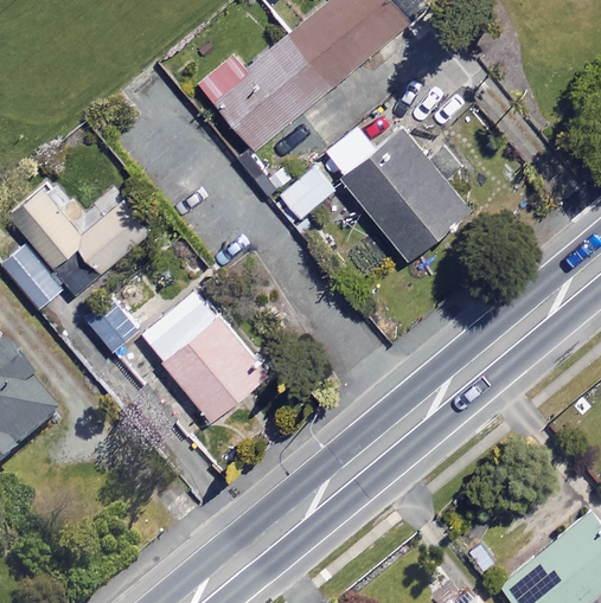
[(326,0),(243,68),(232,53),(197,83),(254,152),(428,8),(421,0),(326,0)]
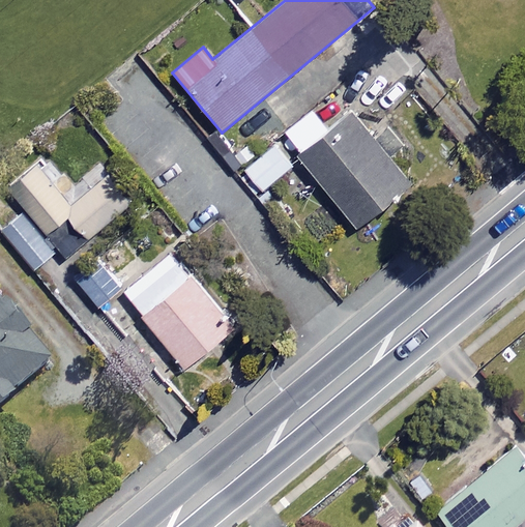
[(326,132),(310,112),(284,135),(299,154),(326,132)]
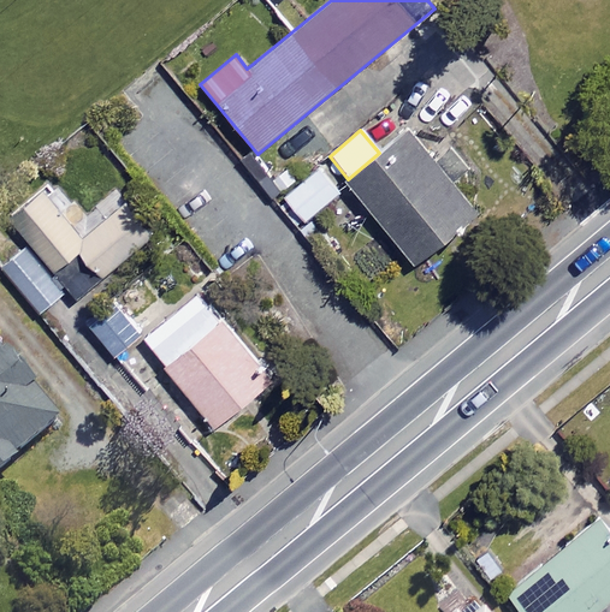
[(477,215),(412,135),(349,184),(414,266),(477,215)]
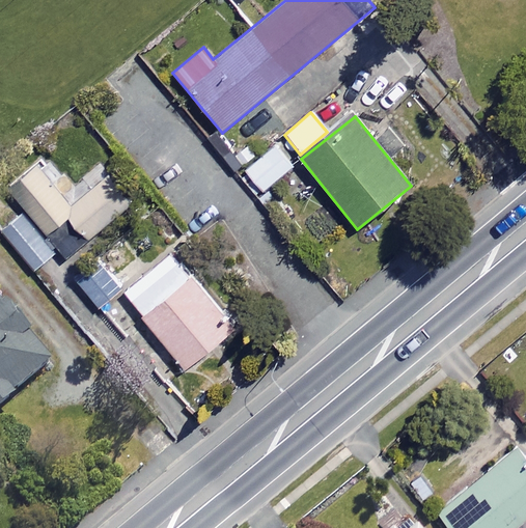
[(291,167),(273,146),(245,171),(263,192),(291,167)]
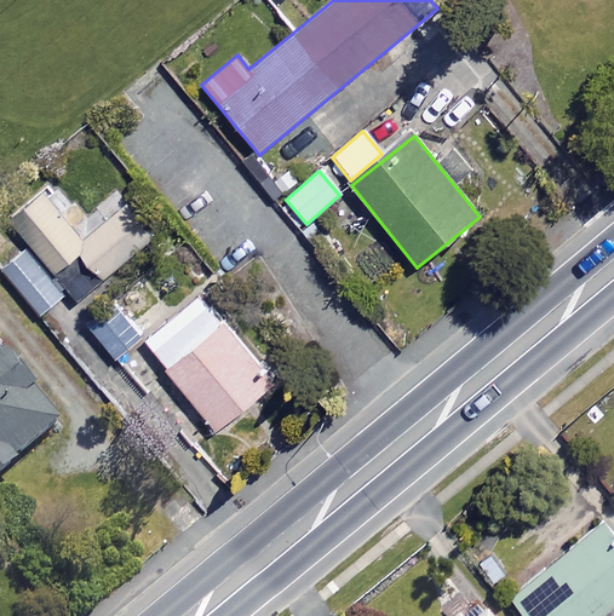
[(81,243),(41,193),(9,218),(74,300),(151,239),(126,207),(81,243)]
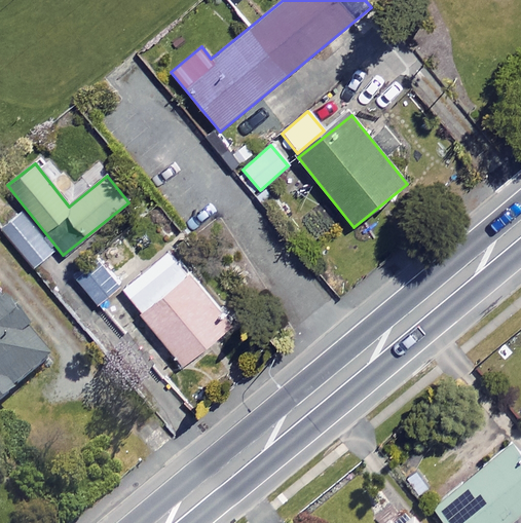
[(54,253),(22,213),(0,230),(0,235),(30,272),(54,253)]
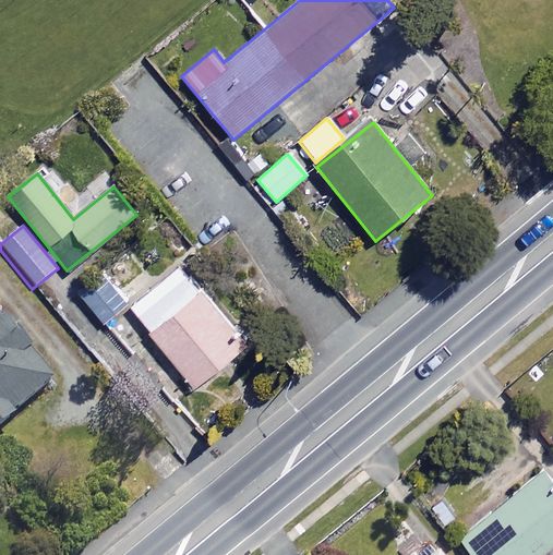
[(244,349),(180,267),(130,308),(194,388),(244,349)]
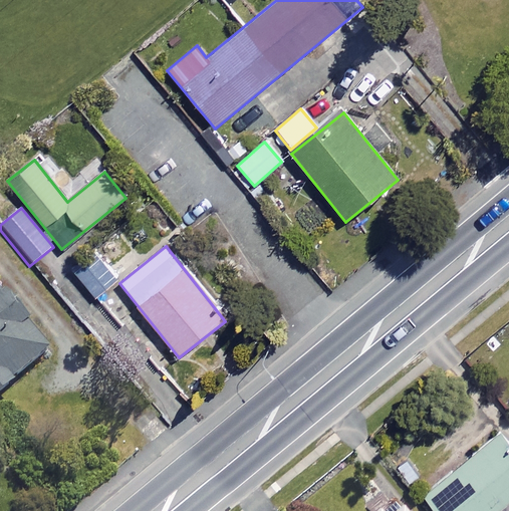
[(115,282),(97,258),(75,274),(93,299),(115,282)]
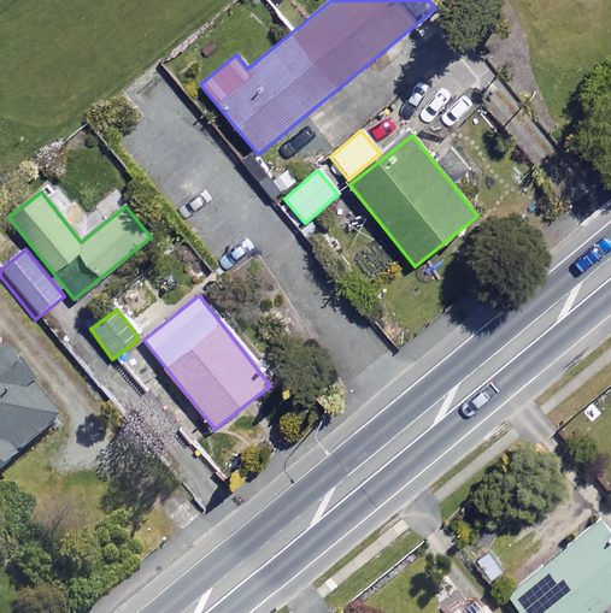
[(0,471),(54,429),(0,359),(0,471)]
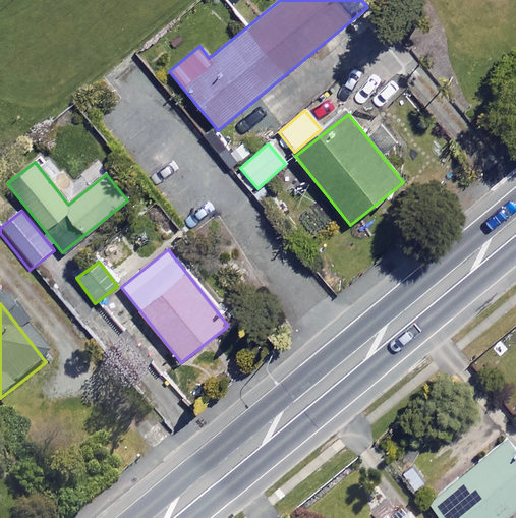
[(504,517),(515,508),(515,452),(506,440),(430,502),(442,517),(504,517)]
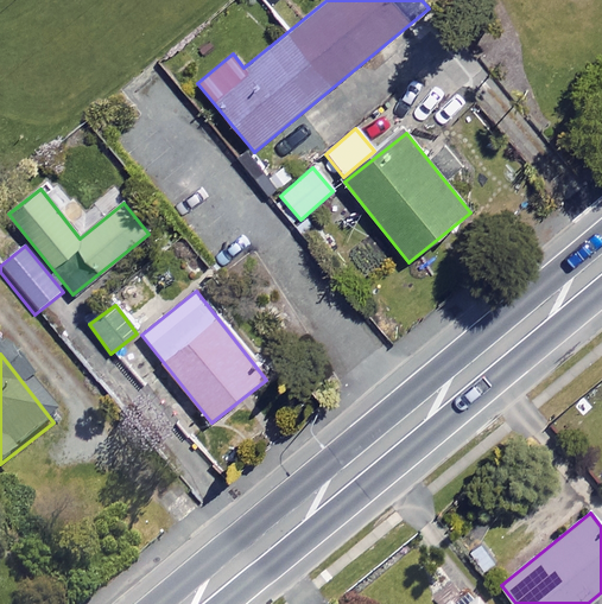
All buildings are outlined.
